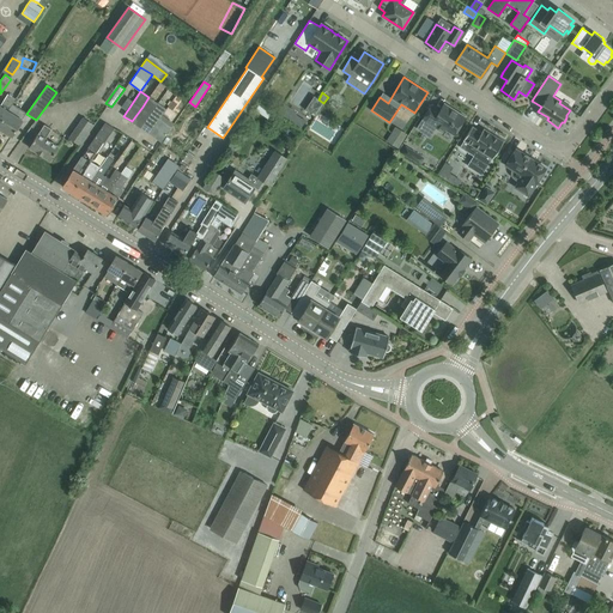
[(0,123),(13,104),(12,103),(16,98),(8,95),(1,105),(0,104),(0,123)]
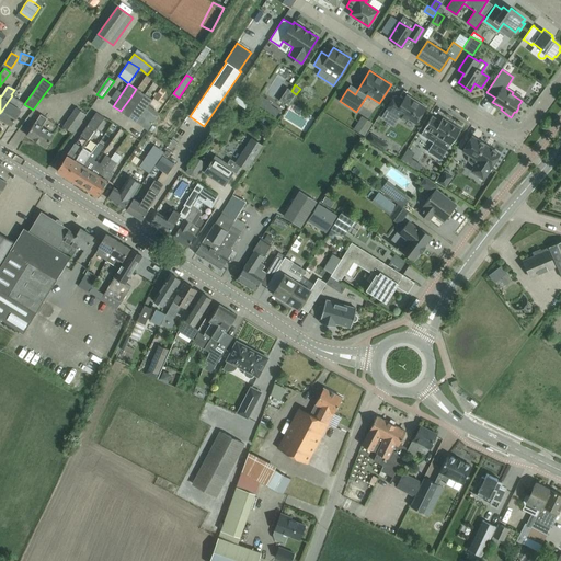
[(136,89),(130,98),(121,111),(128,117),(138,103),(145,94),(136,89)]
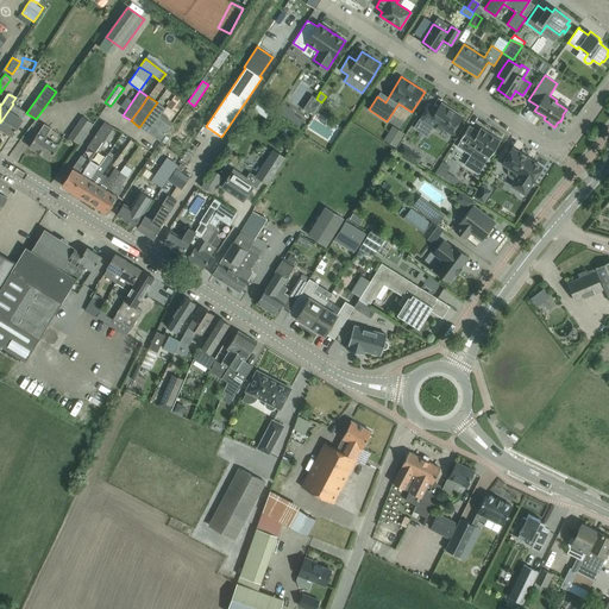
[(148,133),(158,118),(165,108),(157,102),(150,112),(139,127),(148,133)]
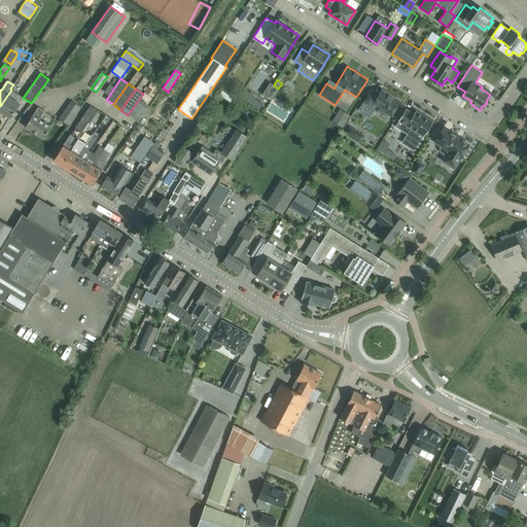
[(363,102),(358,110),(370,117),(375,109),(377,107),(390,115),(400,100),(382,89),(379,95),(372,90),(363,102)]
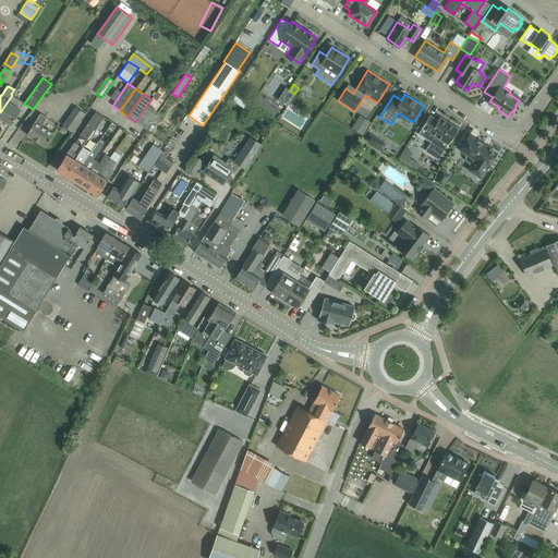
[(0,117),(11,124),(24,102),(12,95),(0,112),(0,117)]
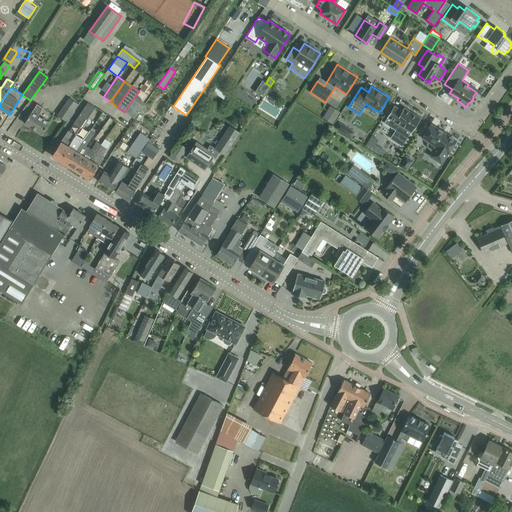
[(247,97),(243,103),(254,109),(257,103),(247,97)]
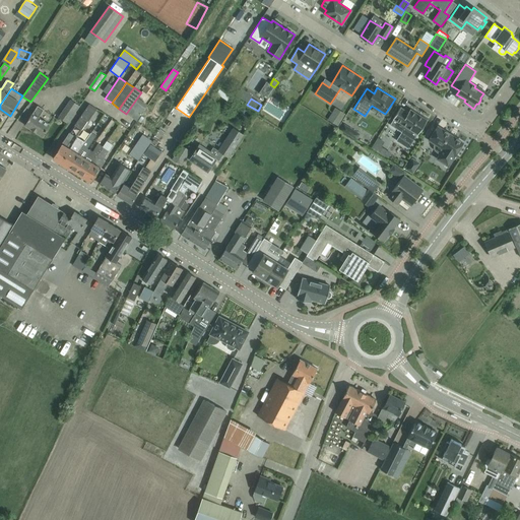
[(78,105),(70,100),(66,106),(74,112),(78,105)]
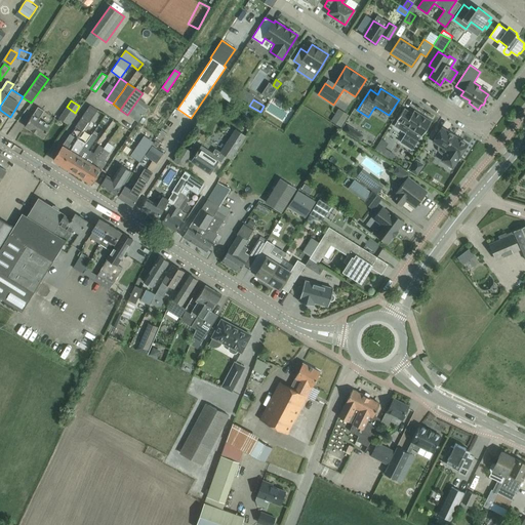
[(138,122),(147,109),(136,102),(127,115),(138,122)]
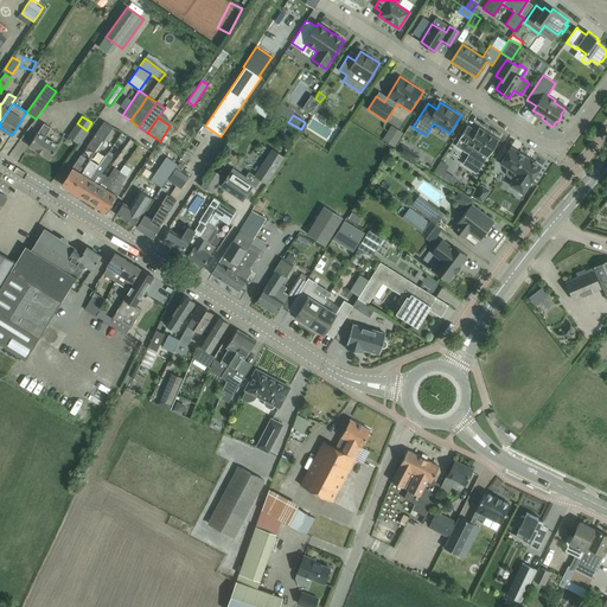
[(96,152),(113,127),(104,121),(87,146),(96,152)]
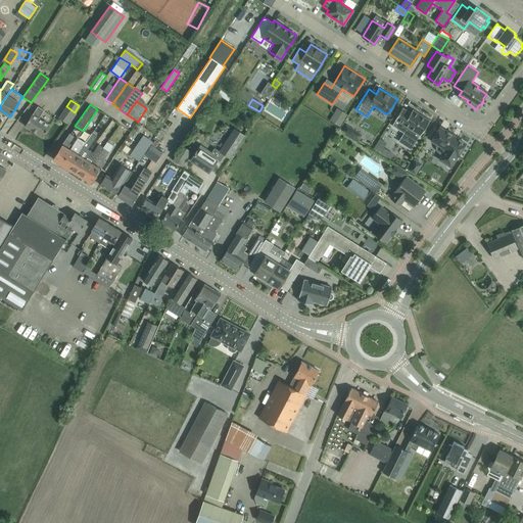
[(50,125),(41,120),(39,117),(44,110),(38,106),(33,114),(32,113),(25,126),(43,137),(50,125)]
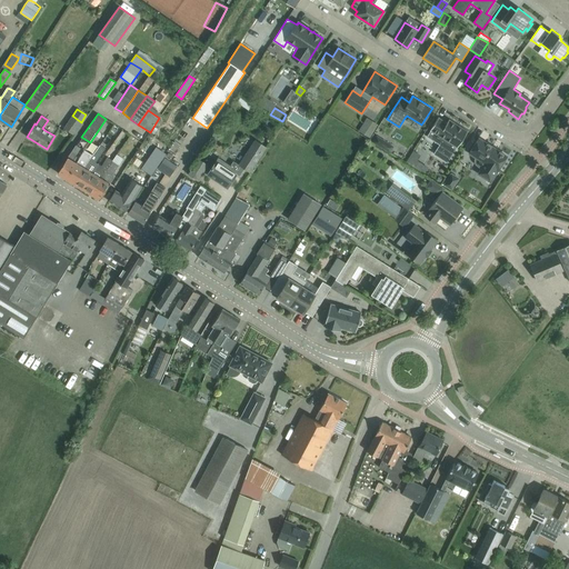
[(368,117),(360,130),(370,137),(379,125),(368,117)]
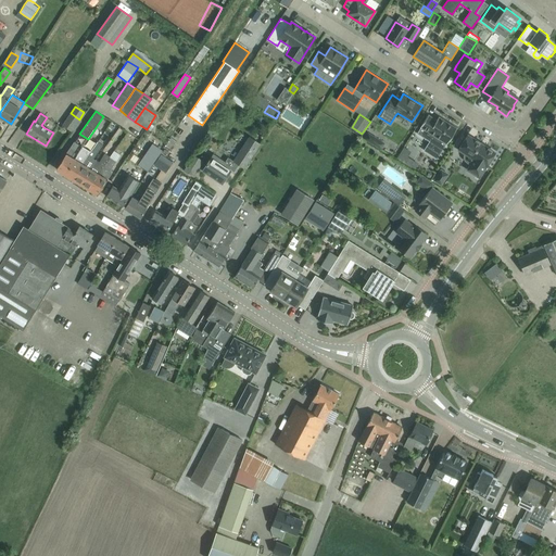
[(446,144),(457,128),(439,116),(437,119),(428,114),(420,127),(417,134),(429,141),(425,149),(438,156),(446,143),(446,144)]
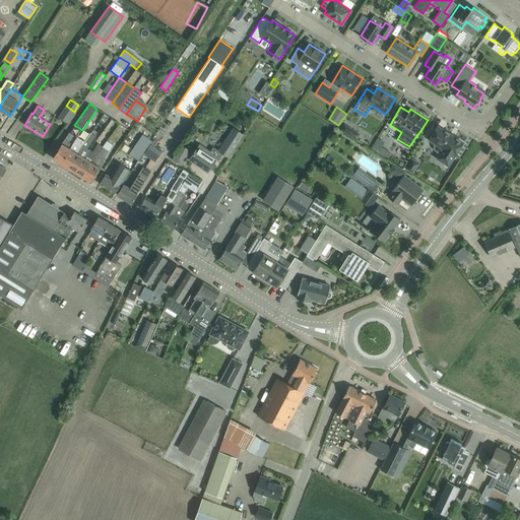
[(347,134),(351,128),(344,124),(340,129),(347,134)]
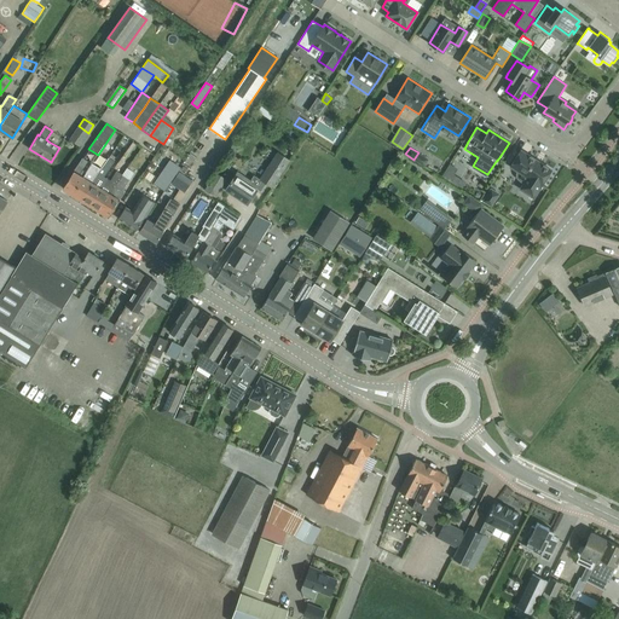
[(542,186),(551,169),(520,150),(510,166),(519,171),(518,173),(518,175),(519,178),(520,180),(525,183),(521,189),(533,196),(541,185),(542,186)]
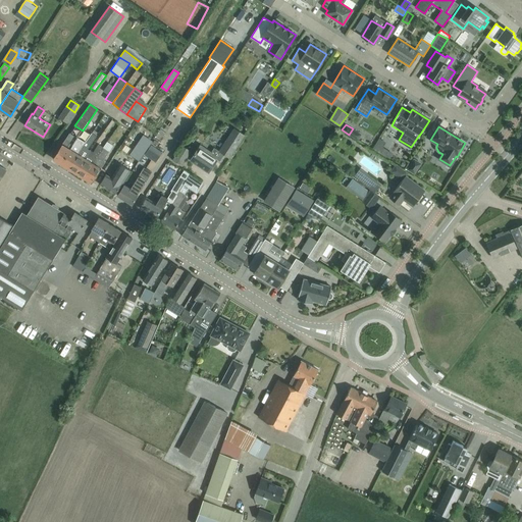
[(243,137),(235,132),(221,152),(224,155),(229,158),(243,137)]
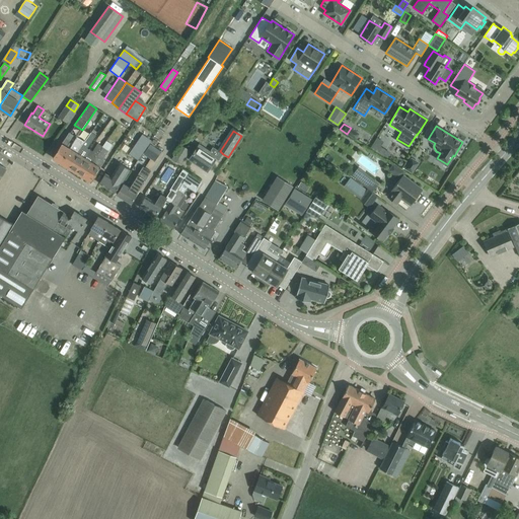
[(60,162),(76,137),(68,132),(53,157),(60,162)]
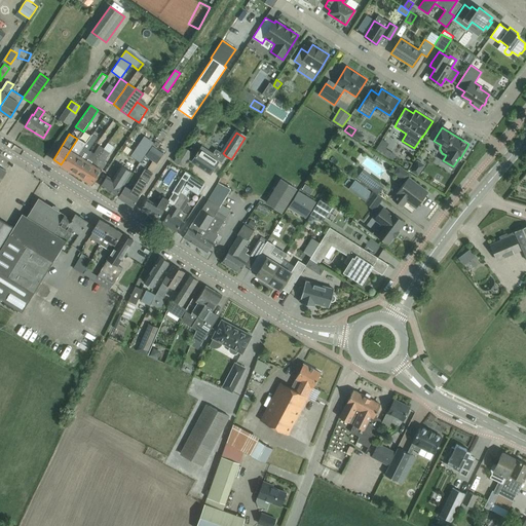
[(85,143),(69,170),(77,174),(85,159),(82,157),(97,137),(92,134),(85,143)]
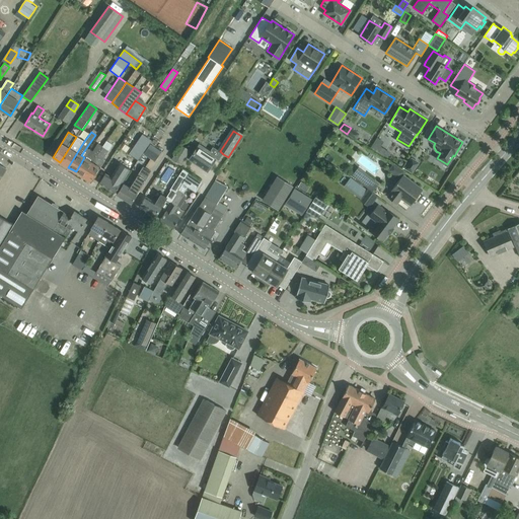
[(139,159),(151,140),(143,134),(130,153),(139,159)]
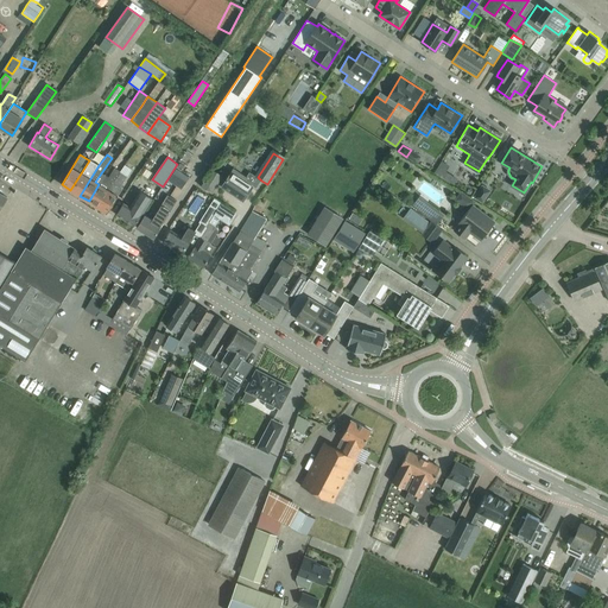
[(80,196),(99,165),(89,160),(70,190),(80,196)]
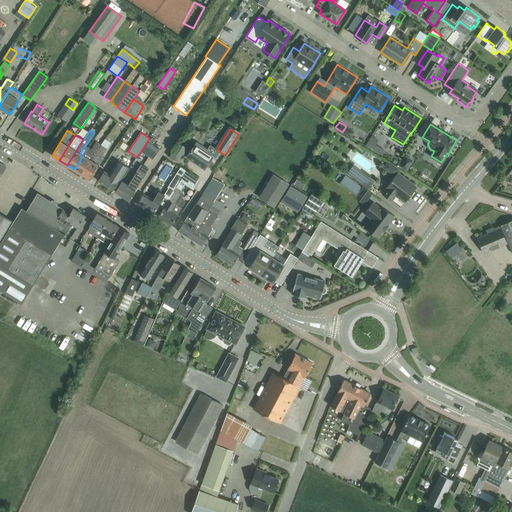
[(82,174),(98,148),(101,144),(96,141),(91,149),(88,147),(83,155),(75,169),(82,174)]
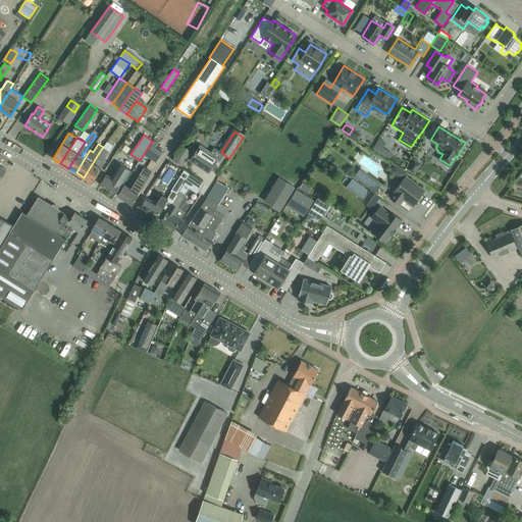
[(162,152),(151,145),(145,155),(156,162),(162,152)]
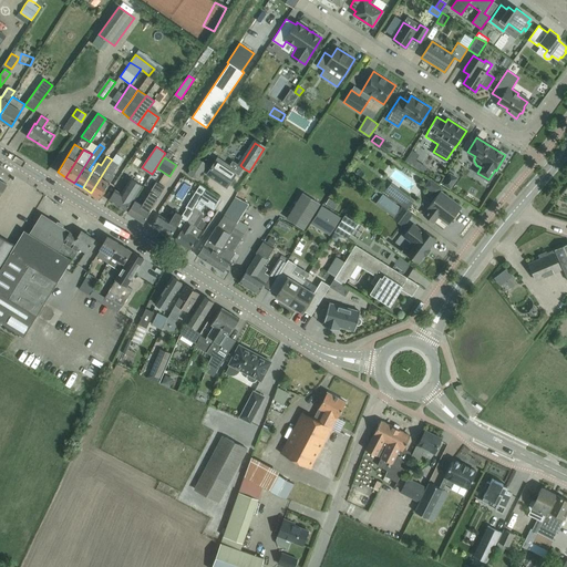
[(206,163),(197,157),(187,174),(196,179),(206,163)]
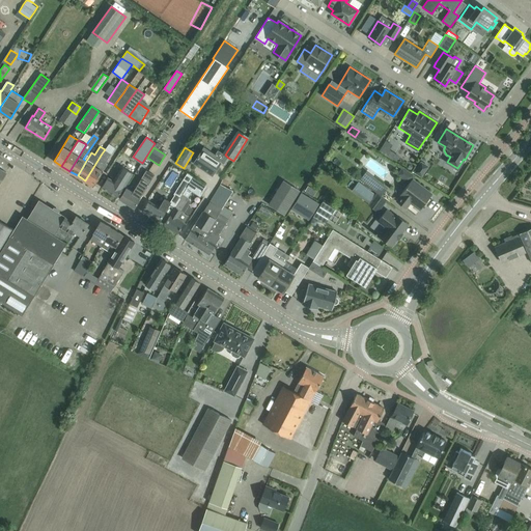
[(213,174),(221,162),(224,164),(228,158),(225,155),(218,150),(215,155),(203,148),(194,163),(213,174)]
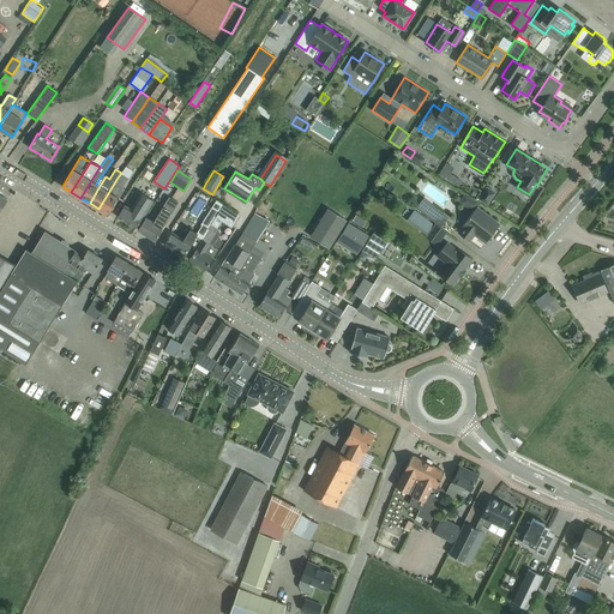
[(108,215),(124,190),(121,188),(127,178),(121,173),(118,178),(98,209),(108,215)]
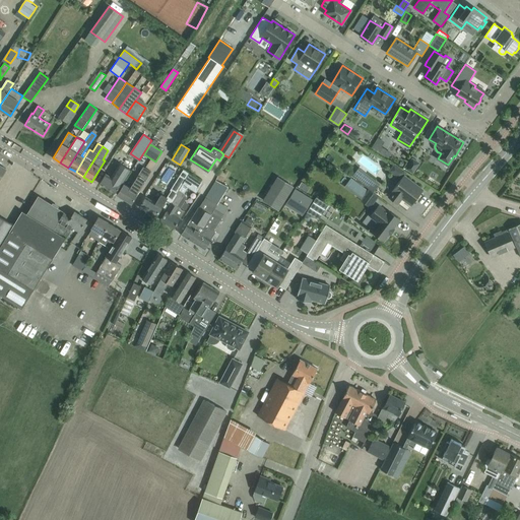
[(412,173),(419,163),(412,158),(405,169),(412,173)]
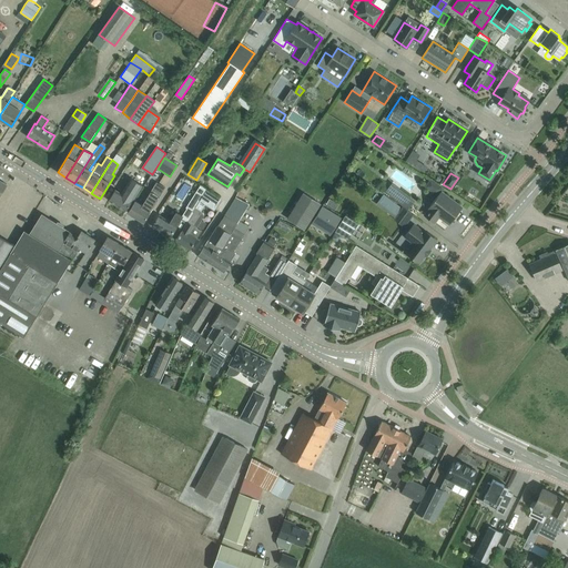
[(125,211),(142,185),(131,179),(122,193),(115,190),(114,191),(109,200),(125,211)]
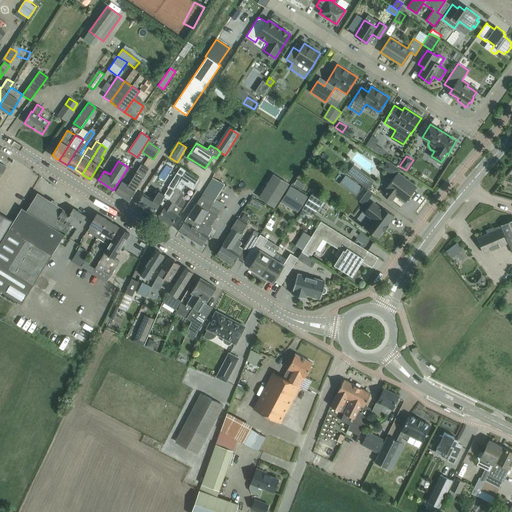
[(389,161),(384,168),(395,176),(398,172),(400,169),(389,161)]
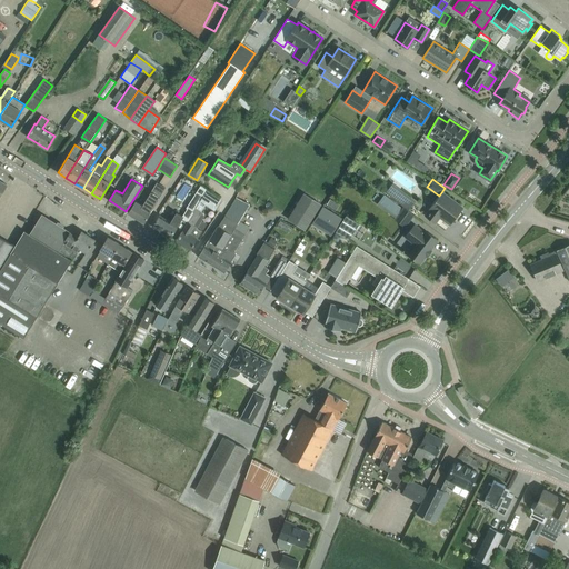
[(143,222),(160,197),(165,188),(157,182),(142,206),(136,201),(128,212),(143,222)]
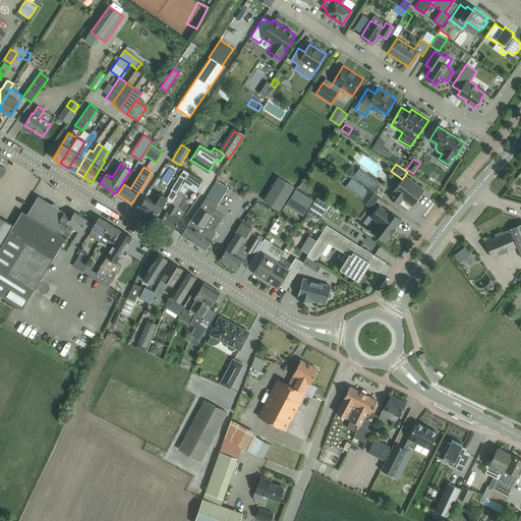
[(279,210),(293,184),(277,175),(263,199),(279,210)]
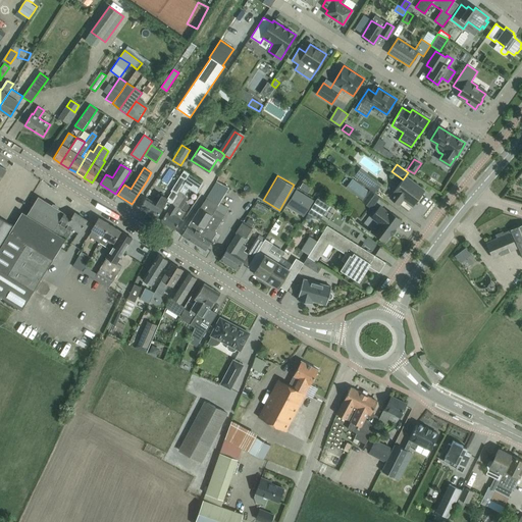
[(412,206),(424,190),(406,175),(403,179),(394,192),(389,198),(399,205),(404,200),(412,206)]
